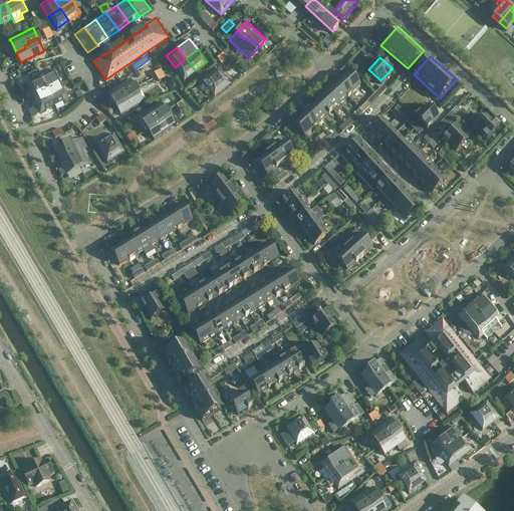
[(186,58),(175,67),(184,78),(195,70),(186,58)]
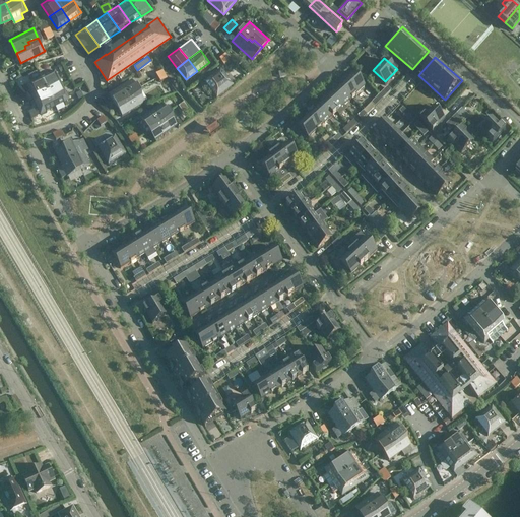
[(220,66),(203,79),(204,80),(216,95),(216,97),(234,83),(220,66)]
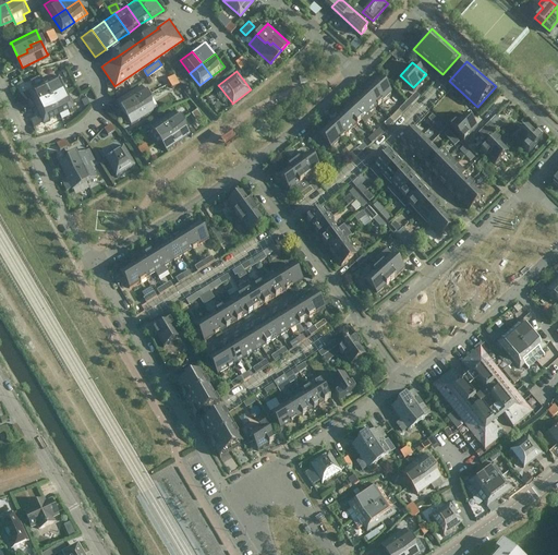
[(59,73),(44,81),(51,96),(67,88),(59,73)]
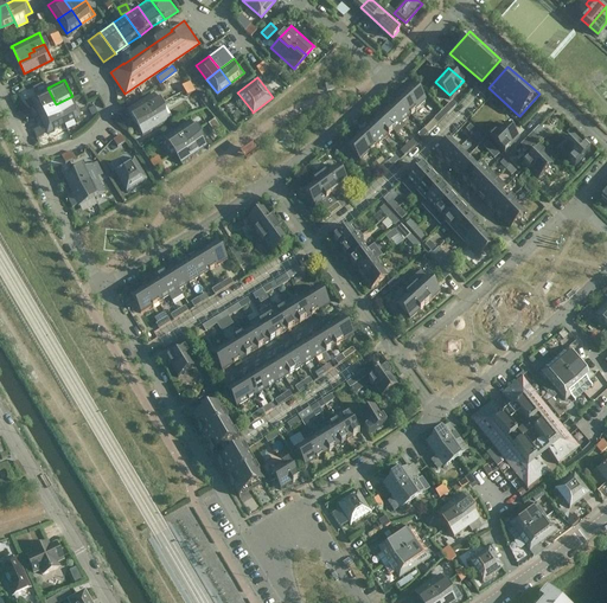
[(410,84),(396,97),(410,111),(425,98),(410,84)]
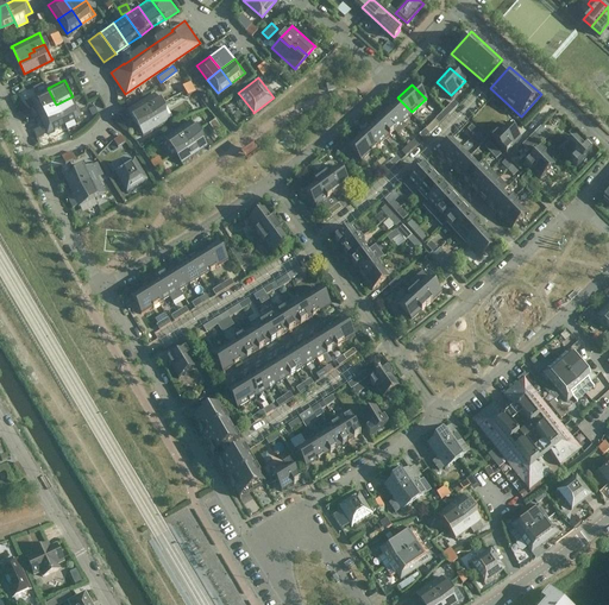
[(30,96),(38,114),(56,105),(48,88),(30,96)]
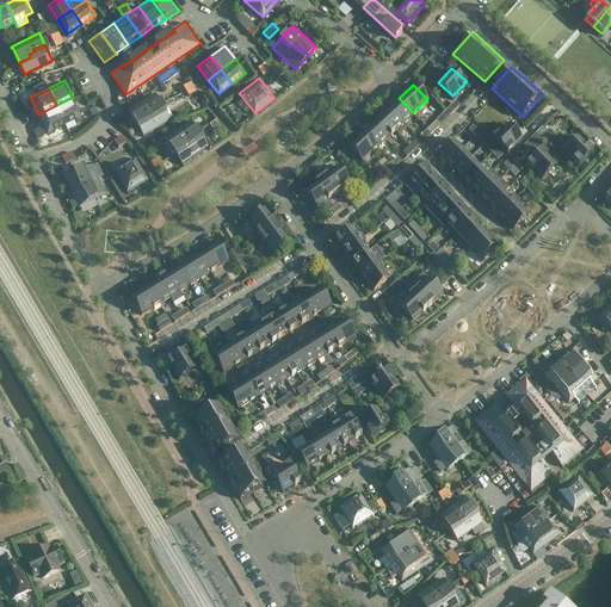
[(128,107),(128,109),(137,123),(148,117),(147,115),(152,111),(149,109),(161,103),(155,93),(155,92),(128,107)]
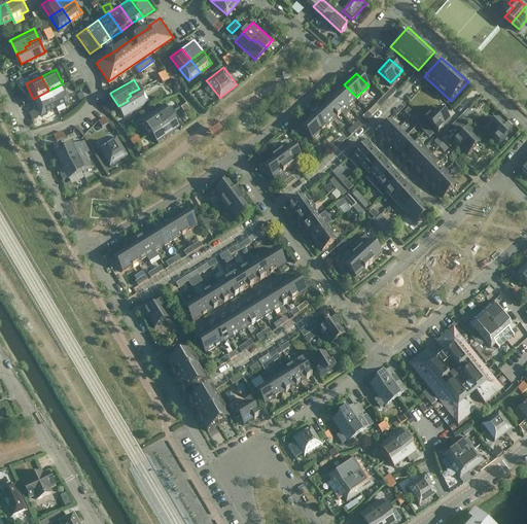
[(63,83),(48,91),(56,106),(70,99),(63,83)]
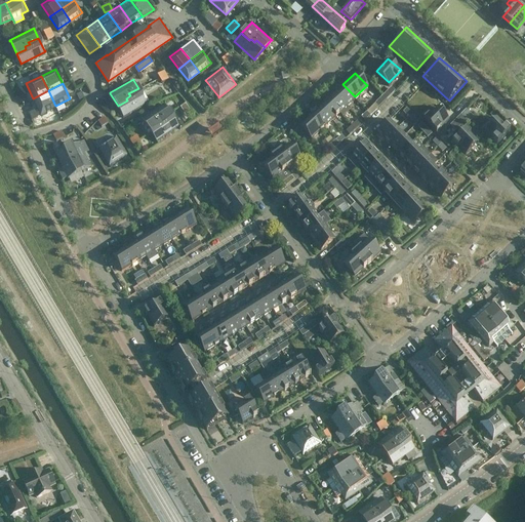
[(355,96),(342,84),(335,91),(347,104),(355,96)]
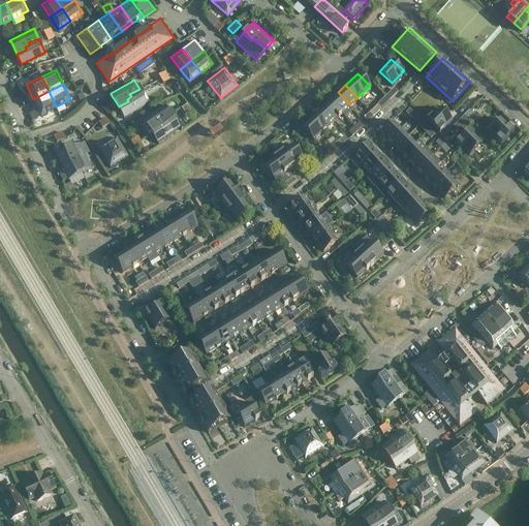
[(390,97),(397,90),(393,87),(385,93),(390,97)]
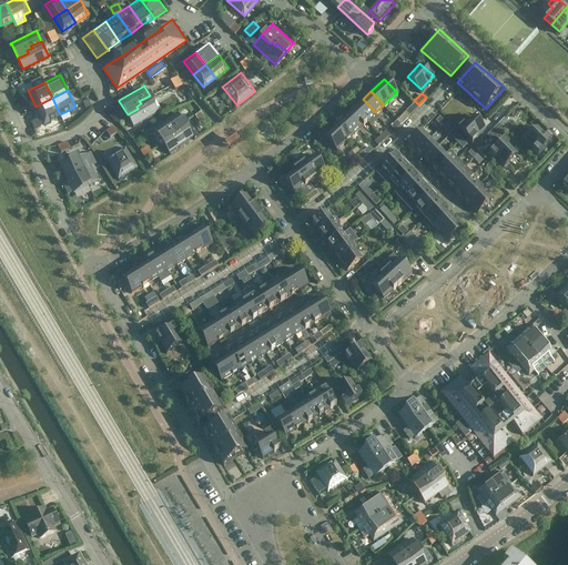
[(138,109),(128,114),(133,123),(132,123),(133,124),(159,110),(158,109),(150,96),(139,101),(141,103),(137,107),(138,109)]
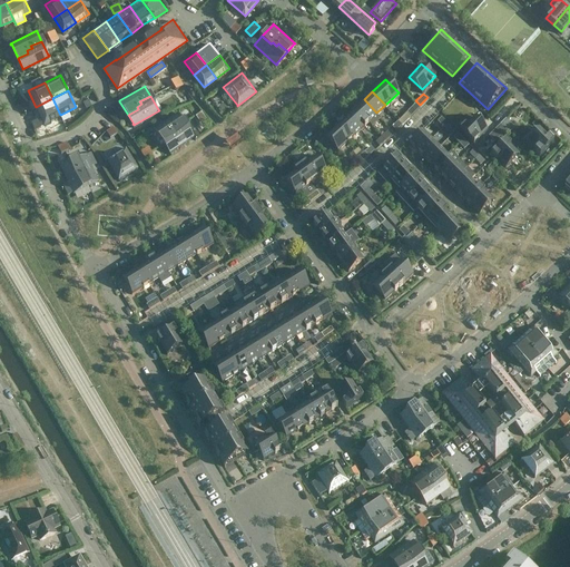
[(52,98),(36,107),(45,123),(60,115),(52,98)]
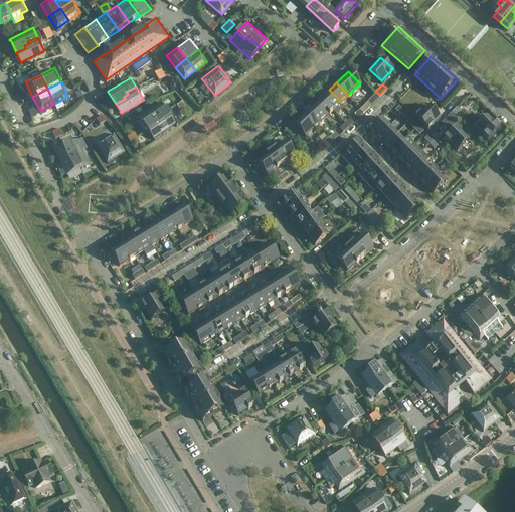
[(340,102),(329,90),(321,96),(333,109),(336,112),(344,105),(340,102)]
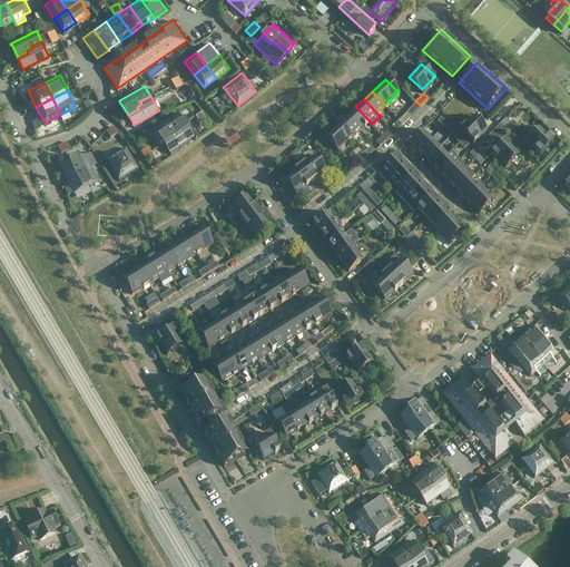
[(411,114),(420,105),(415,100),(406,109),(411,114)]
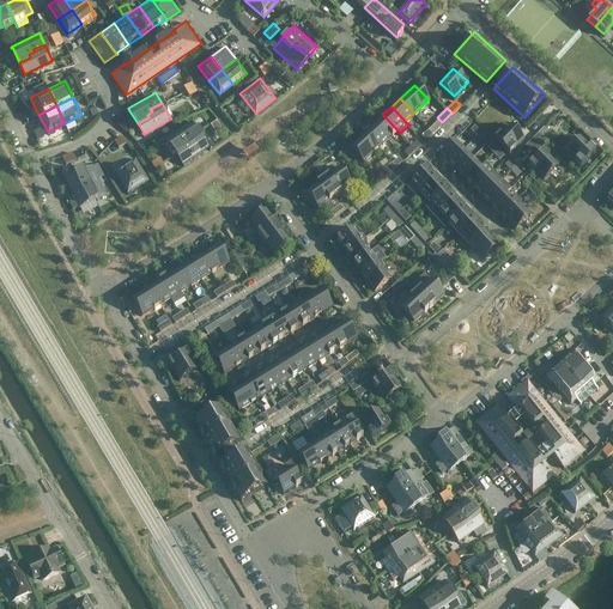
[(396,129),(382,114),(374,122),(387,138),(396,129)]
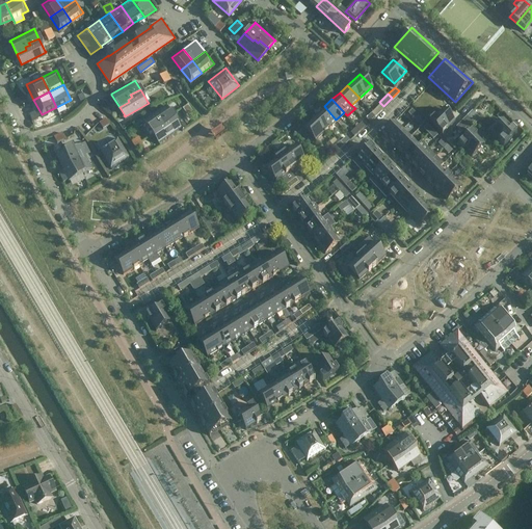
[(142,118),(143,120),(152,132),(161,126),(160,124),(164,121),(162,118),(171,112),(166,104),(165,103),(142,118)]
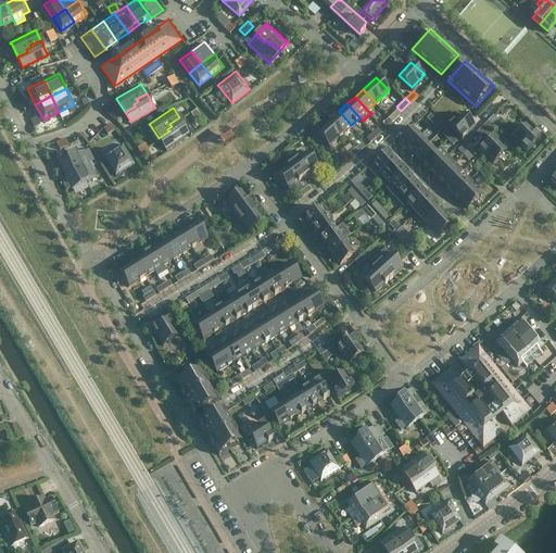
[(351,125),(339,111),(330,118),(343,133),(351,125)]
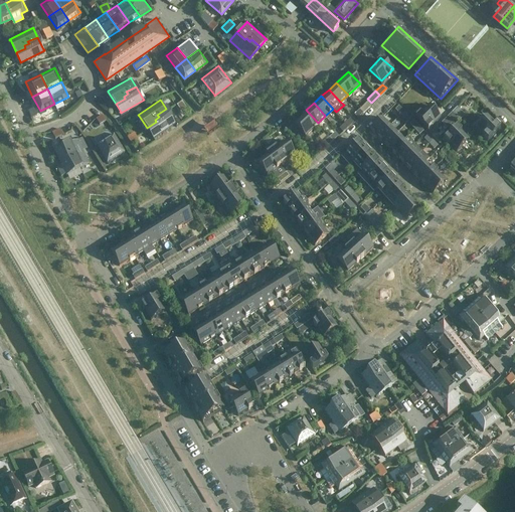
[(427,128),(440,116),(427,104),(415,116),(427,128)]
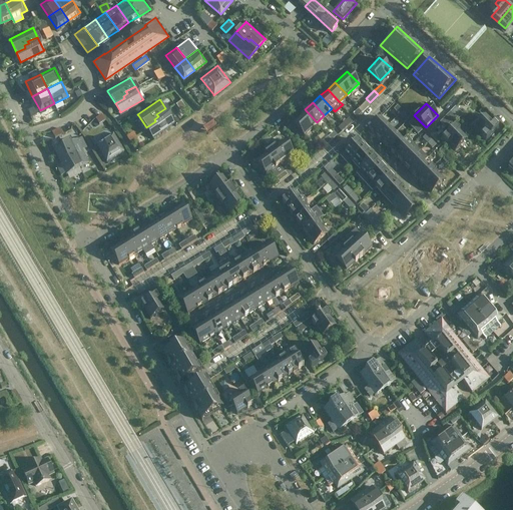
[(402,108),(398,104),(394,107),(399,112),(402,108)]
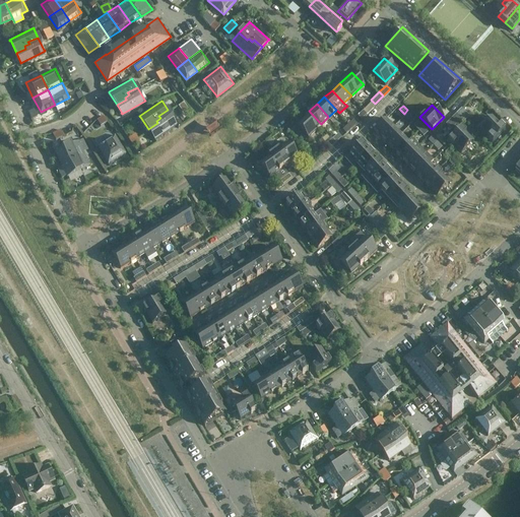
[(466,111),(461,106),(456,111),(461,116),(466,111)]
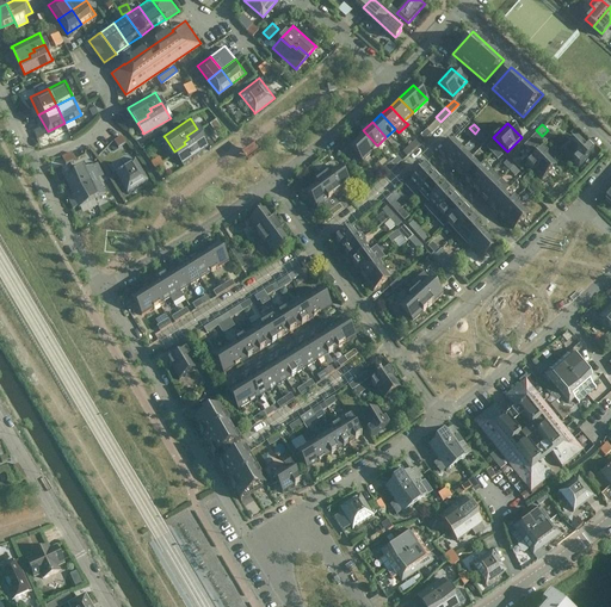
[(420,132),(425,137),(431,131),(426,127),(420,132)]
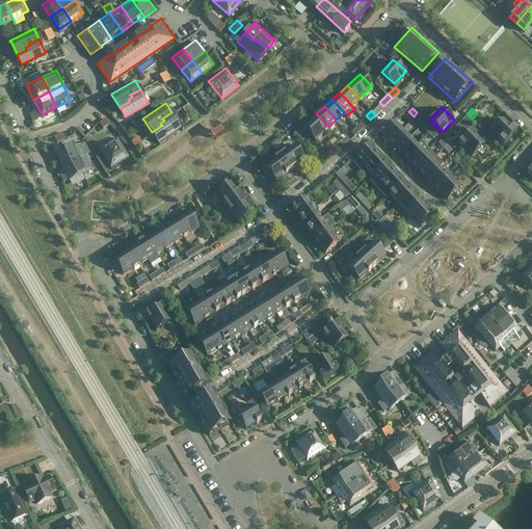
[(161,126),(152,132),(158,140),(157,140),(158,141),(181,126),(180,125),(171,112),(162,118),(164,121),(160,124),(161,126)]
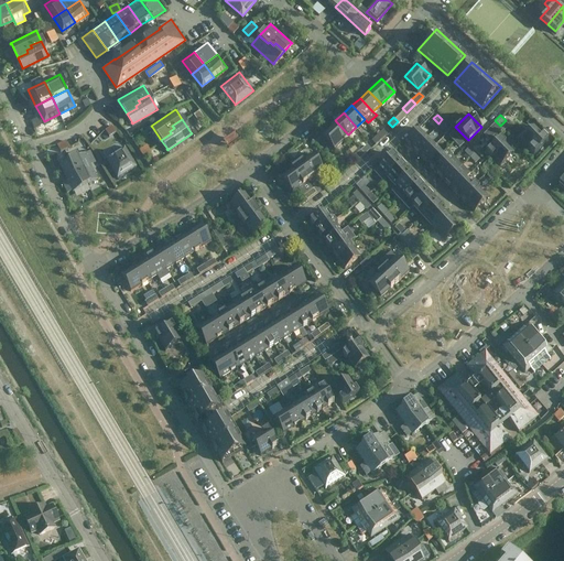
[(443,128),(447,125),(442,119),(438,123),(443,128)]
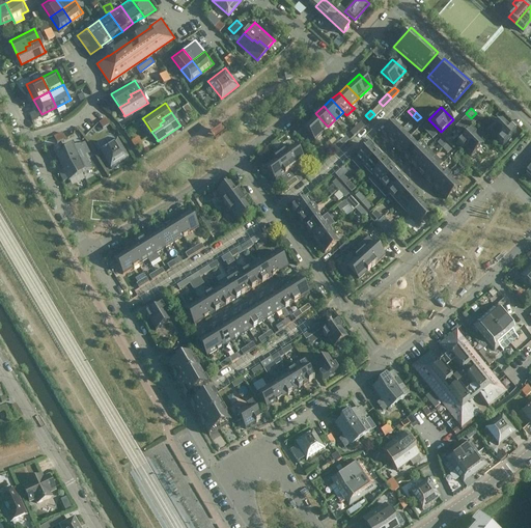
[(315,113),(304,124),(315,138),(328,127),(315,113)]
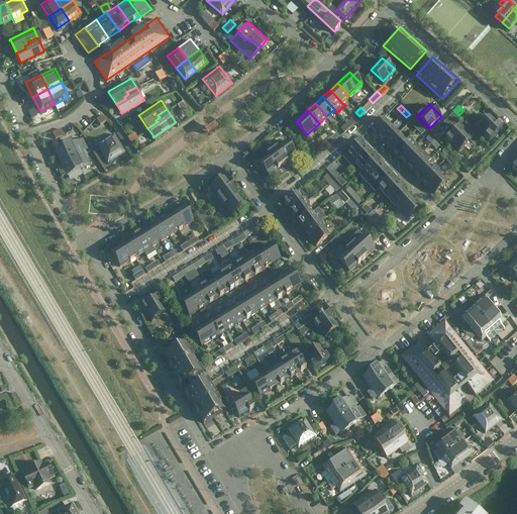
[(453,120),(458,115),(453,110),(448,116),(443,121),(448,126),(453,121),(453,120)]
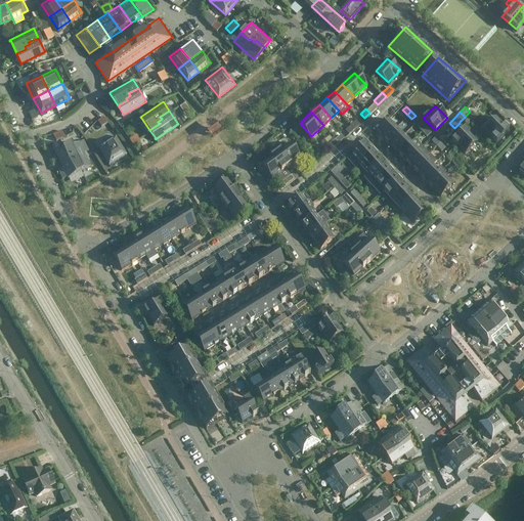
[(101,125),(107,121),(103,115),(97,119),(101,125)]
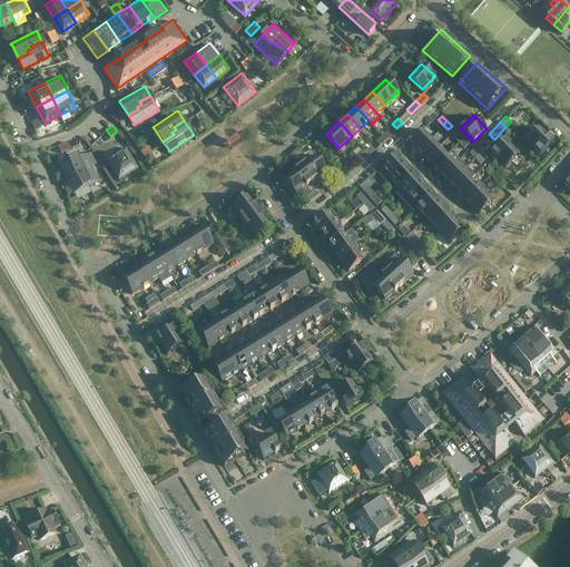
[(540,153),(553,139),(540,126),(527,140),(540,153)]
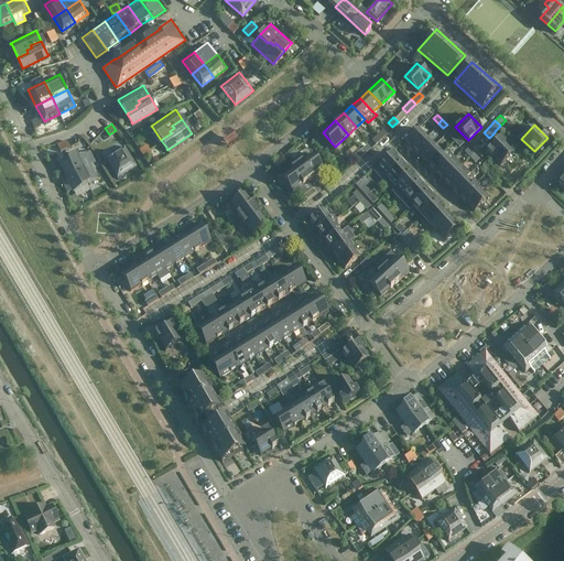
[(405,139),(413,148),(426,135),(419,126),(405,139)]
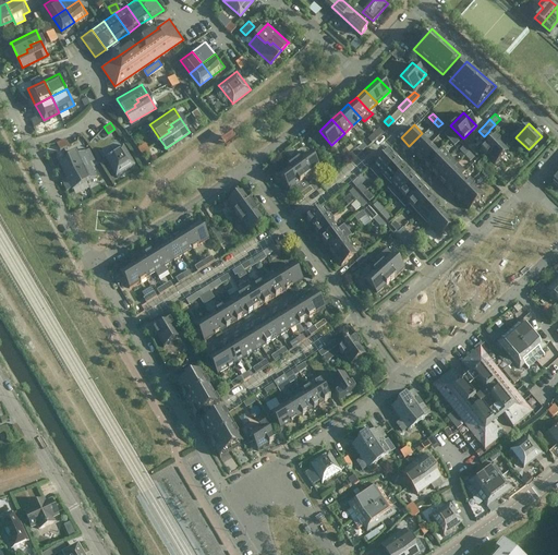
[(377,135),(383,131),(378,127),(373,131),(377,135)]
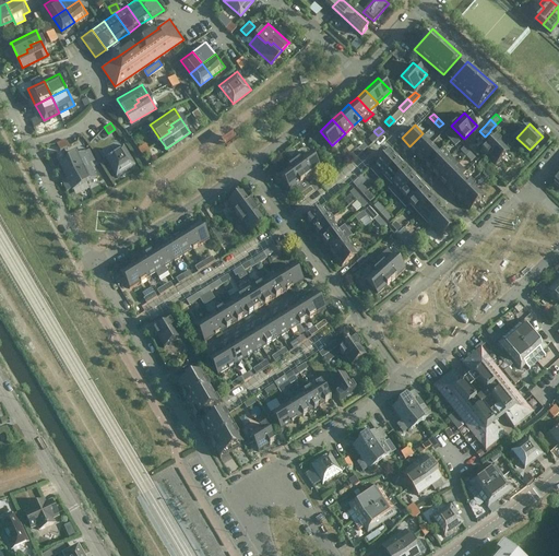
[(454,134),(449,129),(444,133),(450,138),(454,134)]
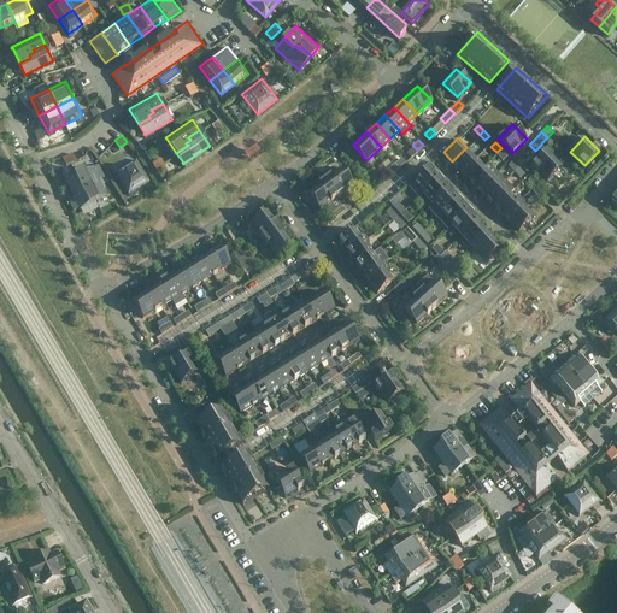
[(411,155),(417,149),(412,145),(407,151),(411,155)]
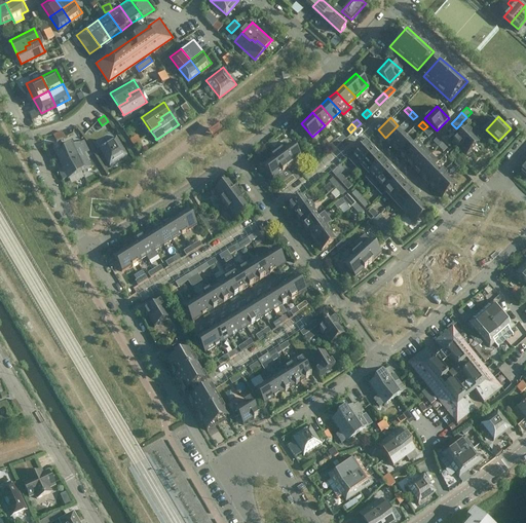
[(398,125),(385,138),(392,145),(406,133),(398,125)]
